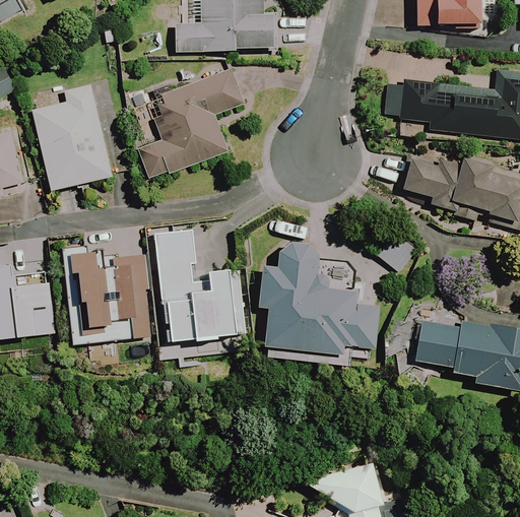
[(262,14),(261,0),(200,0),(202,22),(173,23),(174,53),(276,49),(274,13),(262,14)]
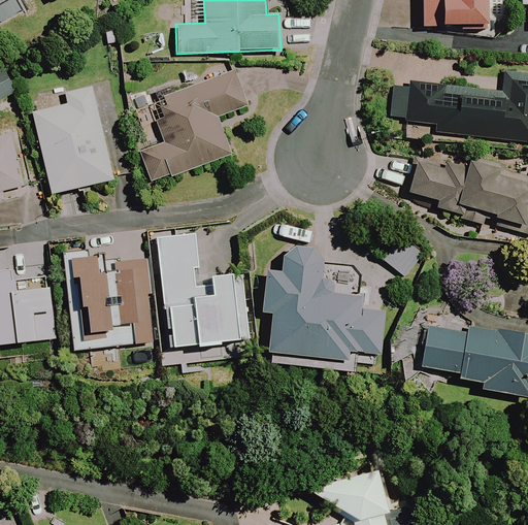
[(422,0),(422,27),(485,28),(485,0),(422,0)]
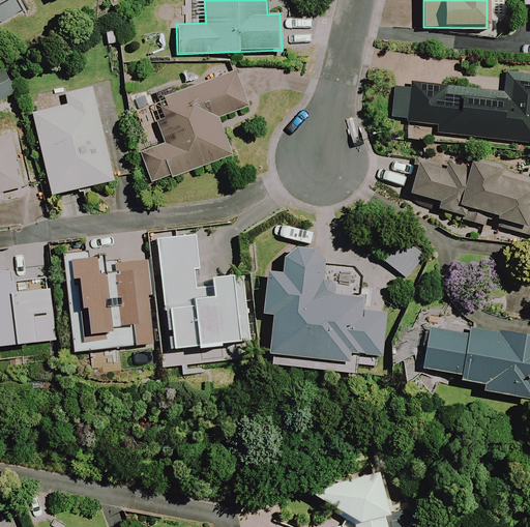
[(0,98),(16,92),(4,68),(0,69),(0,98)]
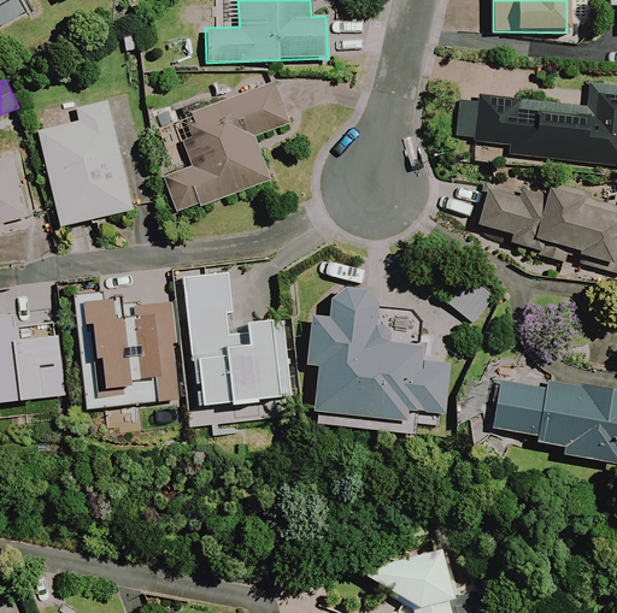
[(289,124),(275,80),(181,110),(191,139),(183,141),(192,166),(164,175),(176,211),(270,181),(256,135),(289,124)]
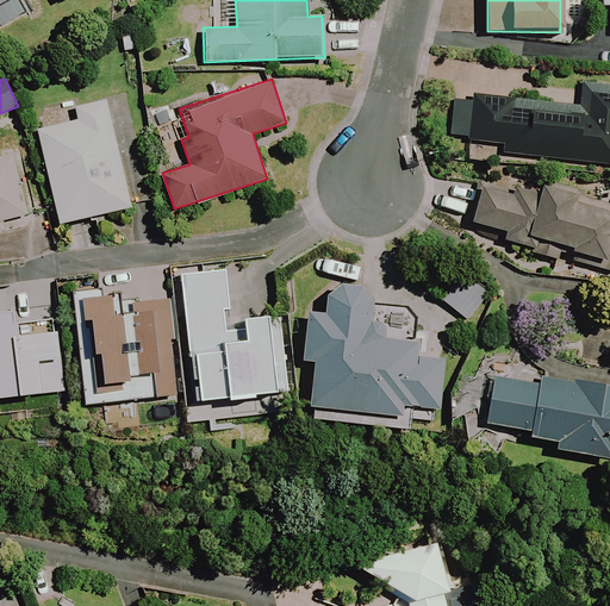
[(609,82),(580,81),(579,102),(453,95),(450,137),(503,139),(503,150),(609,156),(609,82)]
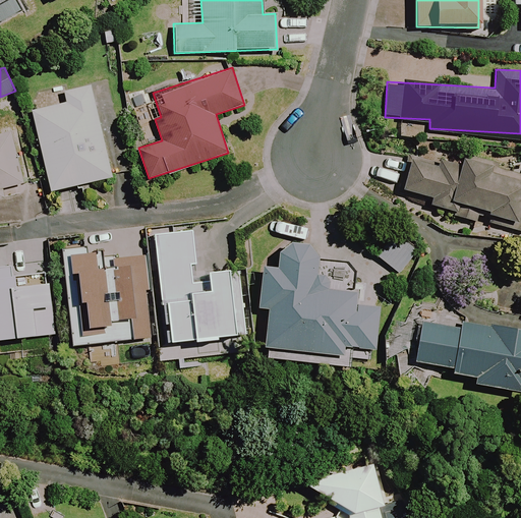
[(111,176),(90,84),(64,91),(67,103),(32,111),(51,190),(111,176)]
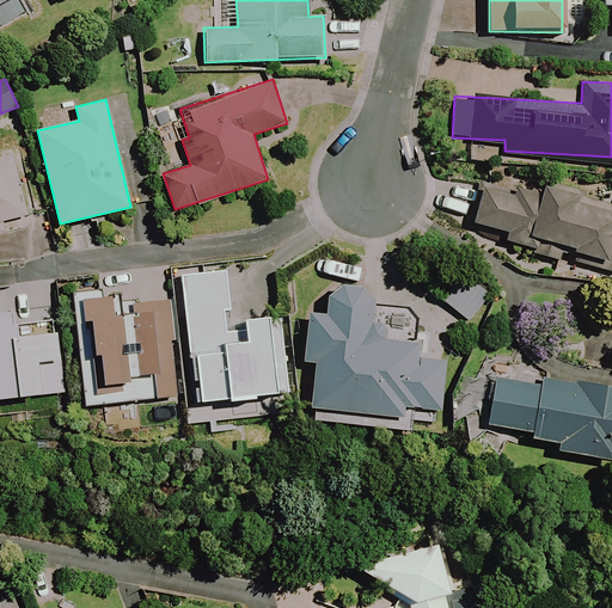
[(28,215),(13,154),(0,157),(0,233),(6,232),(2,220),(28,215)]
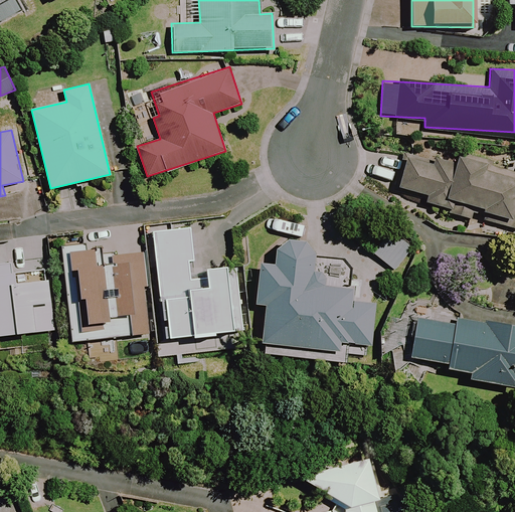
[(514,172),(458,153),(455,164),(434,157),(432,164),(406,156),(395,186),(426,197),(425,201),(443,207),(447,198),(513,221),(514,213),(514,172)]
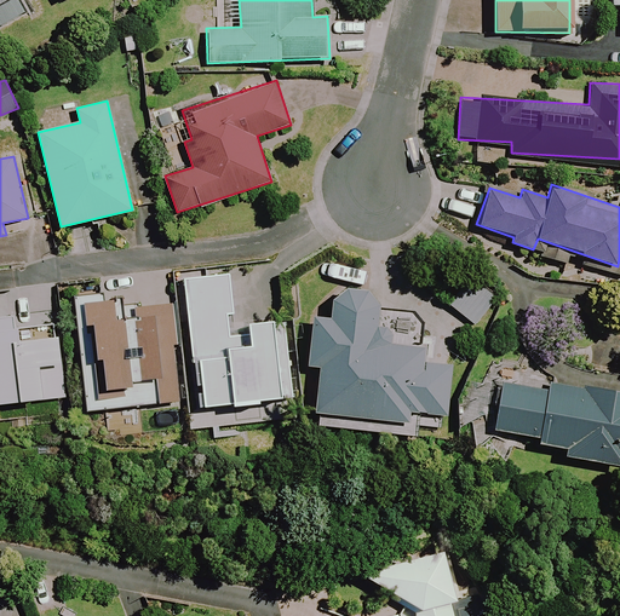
[(235,314),(229,272),(181,280),(202,412),(294,396),(282,320),(229,328),(228,315),(235,314)]
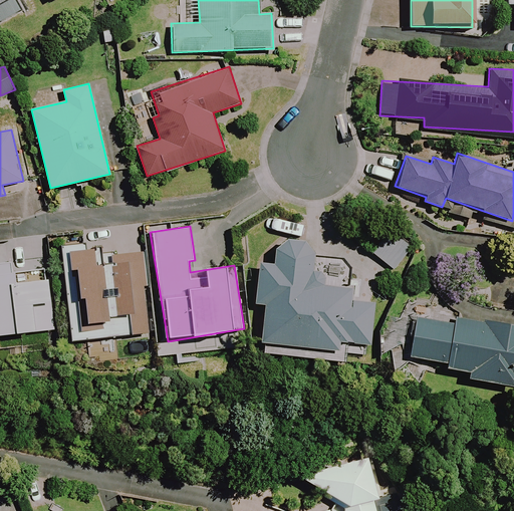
[(410,247),(390,231),(372,252),(394,268),(410,247)]
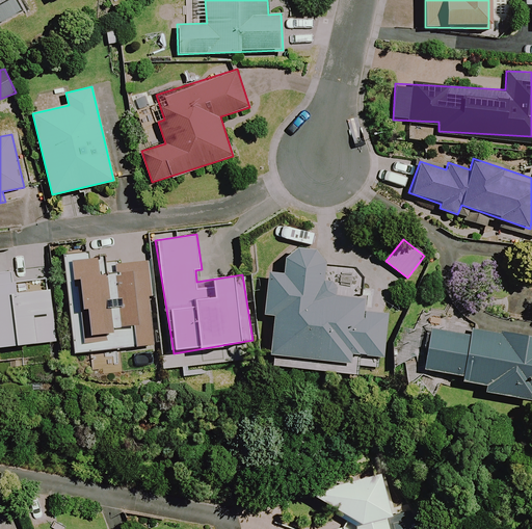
[(324,276),(326,262),(317,249),(309,248),(298,247),(286,257),(285,272),(269,270),(264,314),(274,315),(270,353),(350,363),(351,351),(382,355),(388,312),(366,310),(367,296),(339,293),(341,279),(324,276)]
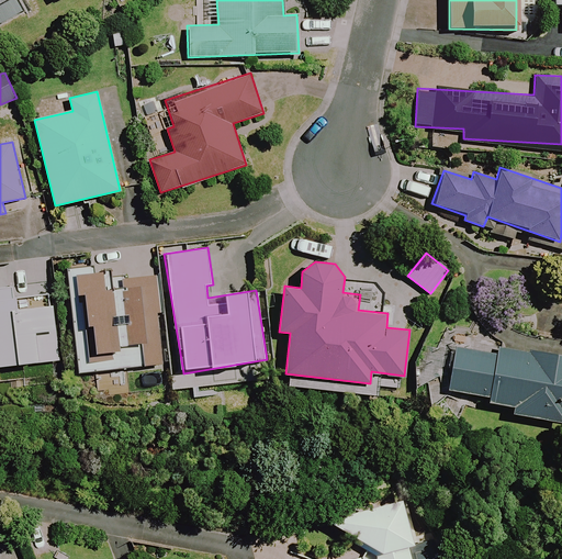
[(115,271),(75,275),(78,302),(86,302),(90,355),(115,353),(116,368),(161,365),(154,276),(115,279),(115,271)]
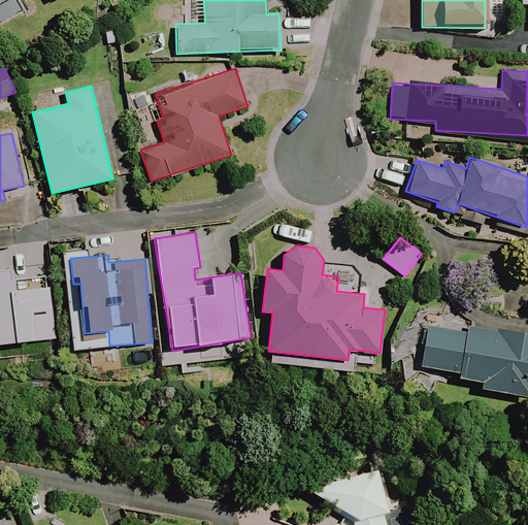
[(0,345),(56,337),(46,265),(0,270),(0,345)]
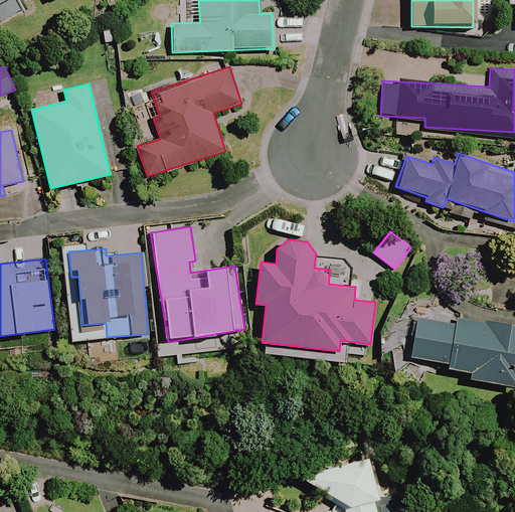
[(514,324),(468,316),(466,326),(416,317),(409,357),(448,364),(447,368),(469,372),(468,379),(514,387),(514,324)]
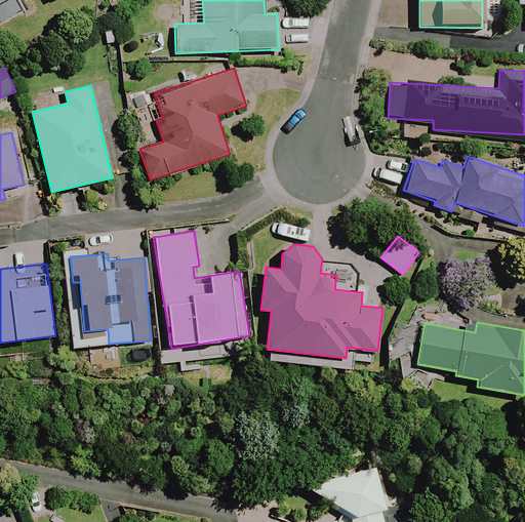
[(390,508),(377,465),(322,480),(333,521),(385,521),(381,510),(390,508)]
